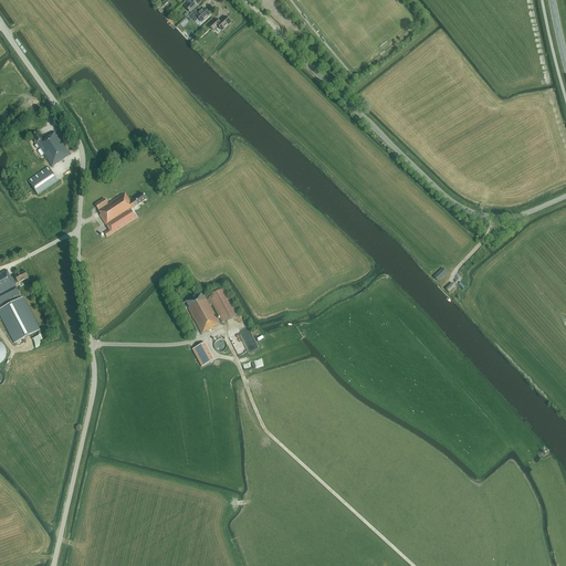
[(190,12),(198,6),(202,1),(200,0),(186,0),(188,3),(185,7),(190,12)]
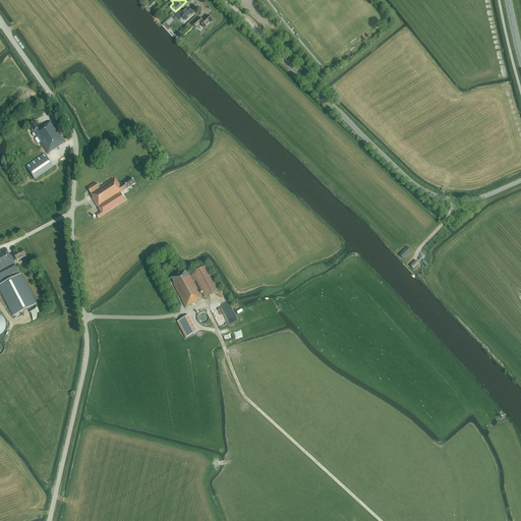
[(193,13),(187,7),(182,12),(180,9),(174,14),(178,17),(180,15),(185,20),(193,13)]
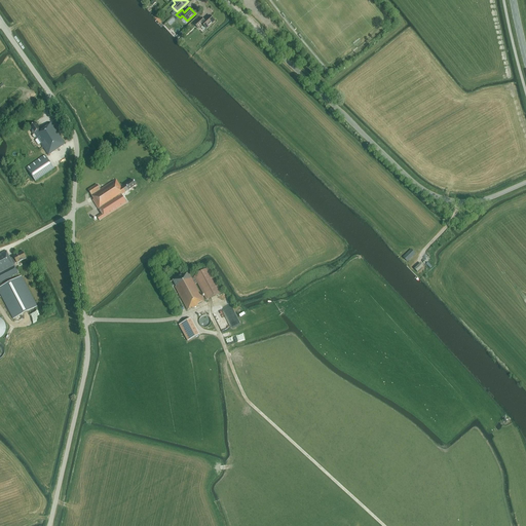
[(201,17),(194,24),(198,29),(202,25),(207,29),(215,22),(210,15),(203,21),(201,17)]
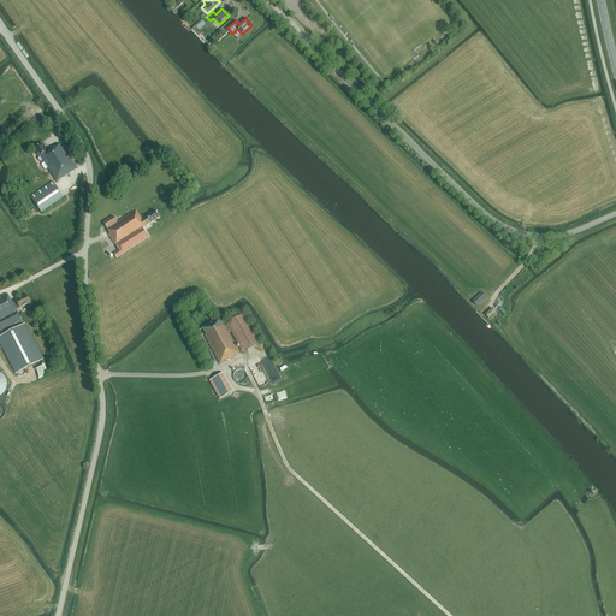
[(40,157),(57,182),(76,169),(59,144),(55,147),(48,152),(46,148),(45,148),(42,144),(35,149),(40,157)]
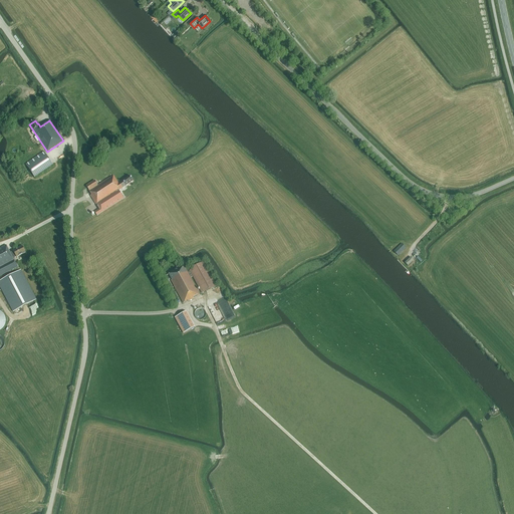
[(46,155),(28,167),(34,177),(53,165),(46,155)]
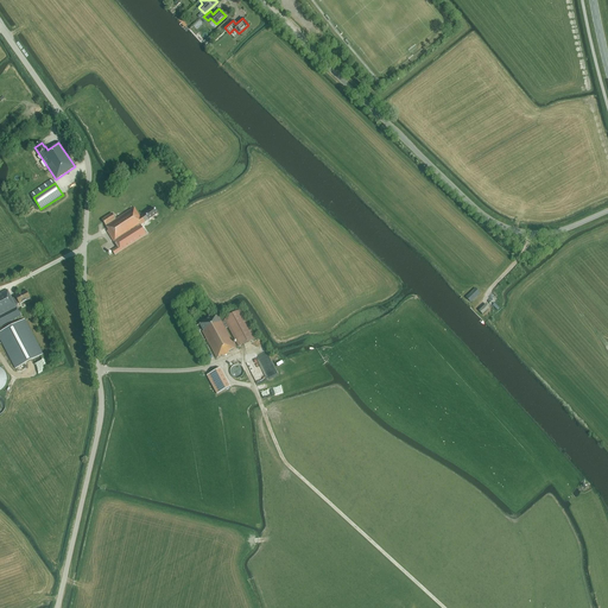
[(140,226),(158,214),(153,208),(140,216),(134,208),(115,220),(112,214),(101,220),(106,226),(108,230),(107,232),(118,247),(112,251),(115,255),(146,234),(140,226)]
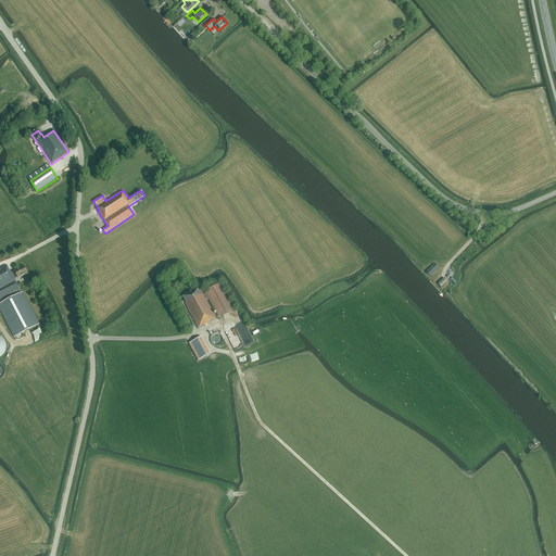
[(430,276),(439,268),(434,264),(426,272),(430,276)]
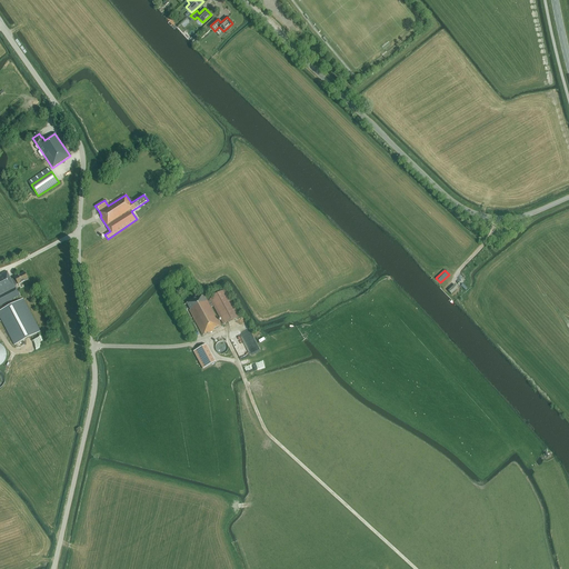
[(18,285),(28,280),(25,272),(15,278),(11,280),(7,271),(0,275),(0,306),(19,296),(16,288),(17,287),(16,286),(18,285)]
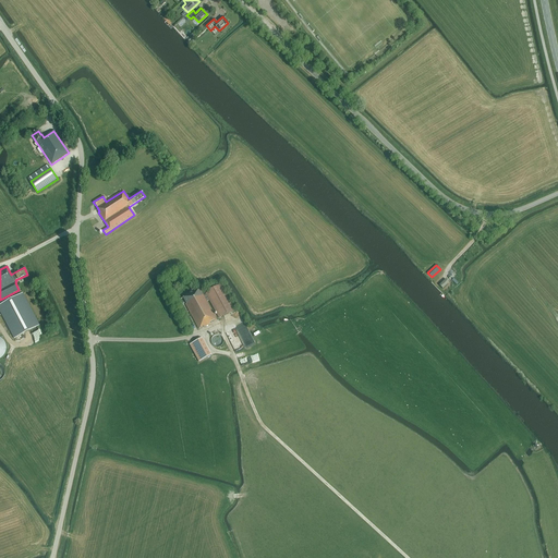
[(449,282),(446,279),(439,284),(439,286),(443,289),(449,282)]
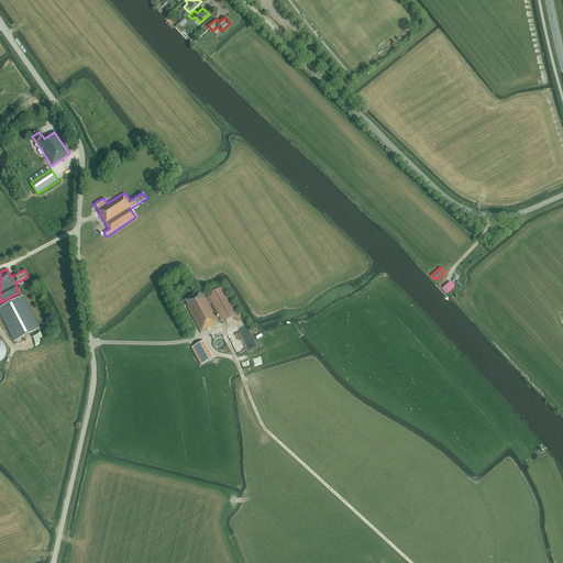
[(221,321),(236,312),(222,287),(207,296),(208,297),(206,298),(201,291),(185,300),(188,307),(187,307),(201,332),(206,329),(206,330),(219,323),(209,305),(211,304),(221,321)]
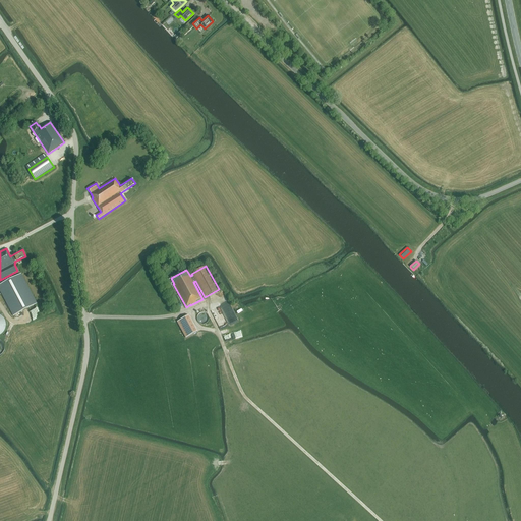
[(0,290),(13,315),(37,303),(21,274),(0,284),(0,290)]
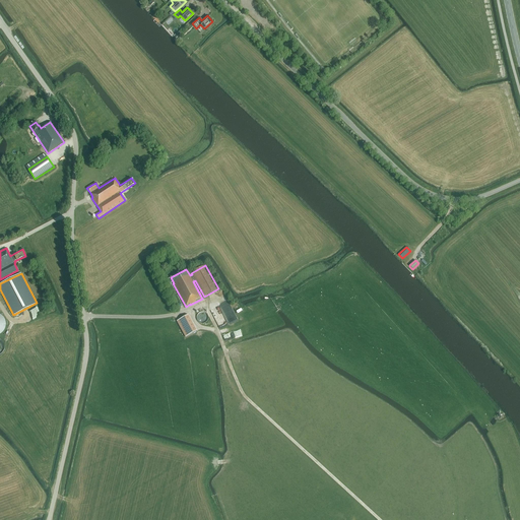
[(235,311),(225,314),(229,323),(238,320),(235,311)]
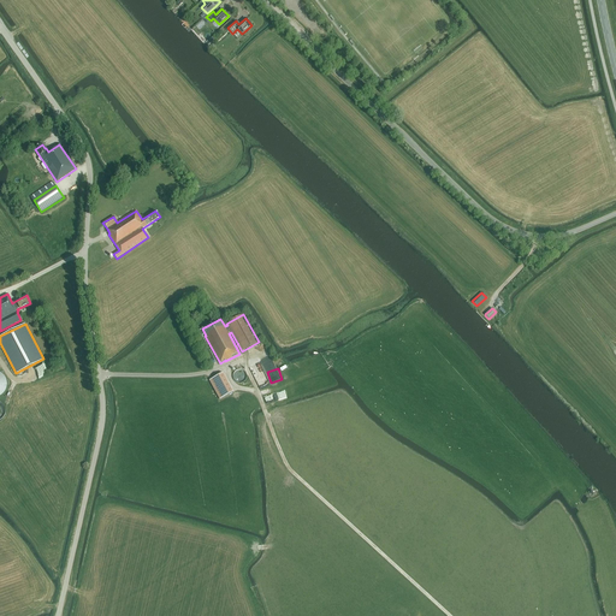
[(235,380),(237,383),(241,383),(244,381),(247,379),(247,375),(246,372),(243,369),(238,369),(236,371),(234,373),(232,377),(235,380)]
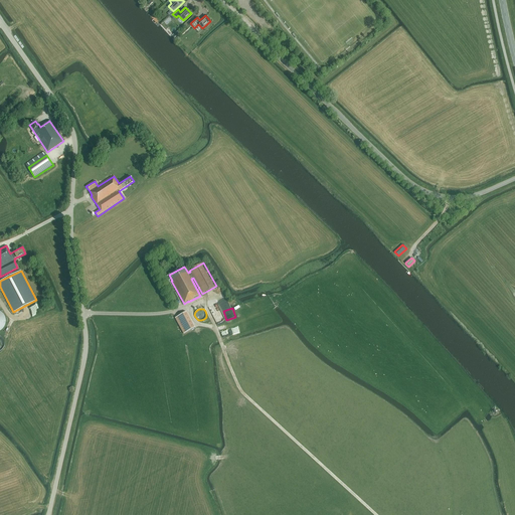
[(184,334),(195,328),(186,312),(175,318),(184,334)]
